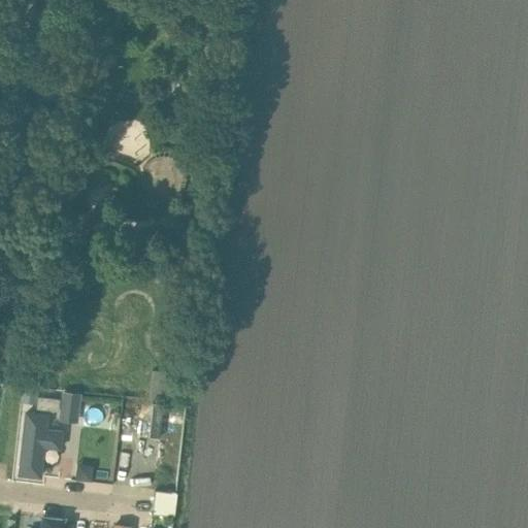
[(170,372),(152,370),(149,396),(167,398),(170,372)]
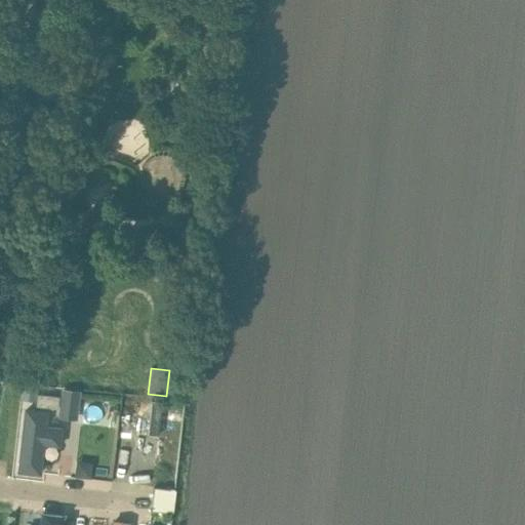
[(35,403),(37,387),(23,385),(21,401),(35,403)]
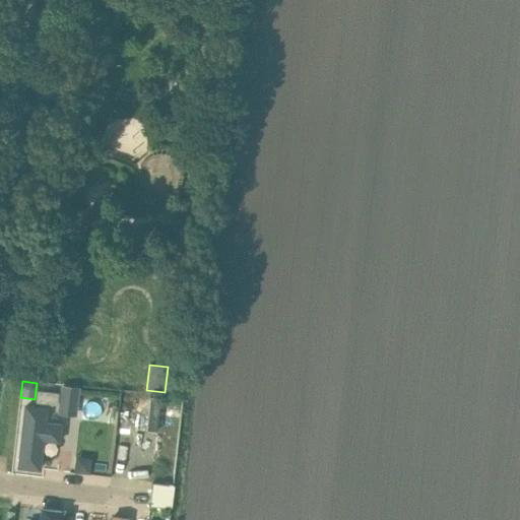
[(74,415),(77,390),(62,388),(59,413),(74,415)]
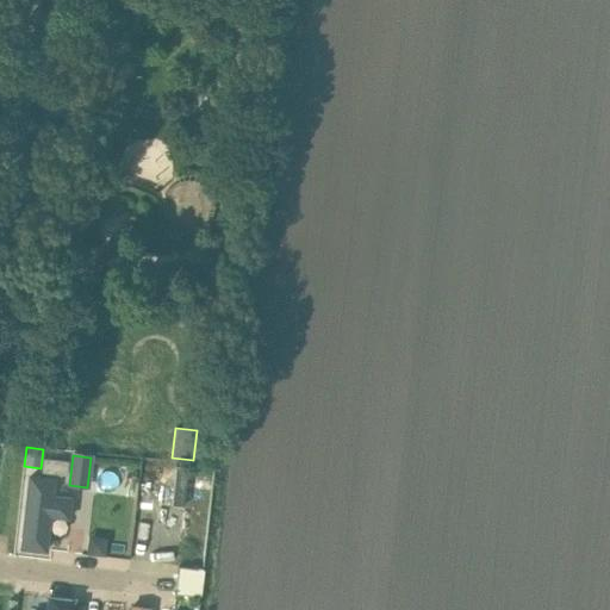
[(42,472),(69,475),(70,461),(43,458),(42,472)]
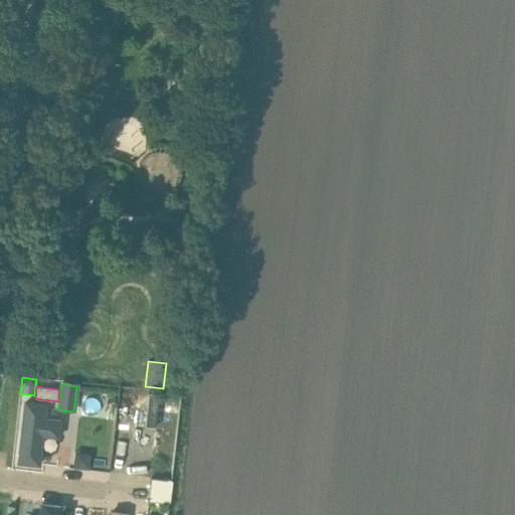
[(24,402),(18,463),(39,465),(42,436),(58,438),(60,419),(44,417),(46,404),(24,402)]
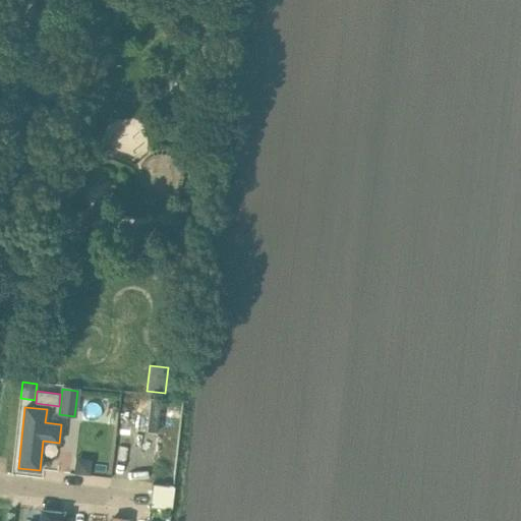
[(76,457),(74,472),(90,474),(92,459),(76,457)]
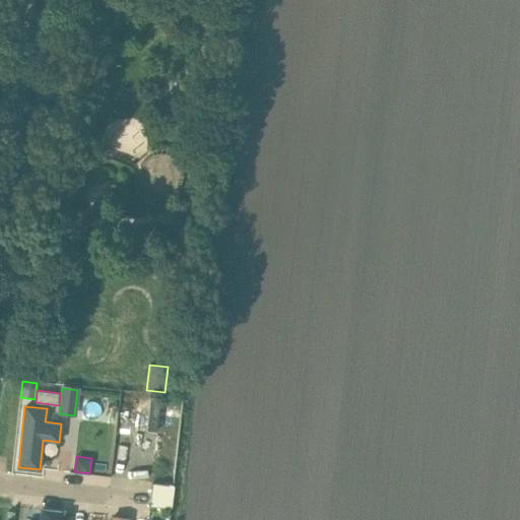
[(170,508),(173,485),(152,482),(149,506),(170,508)]
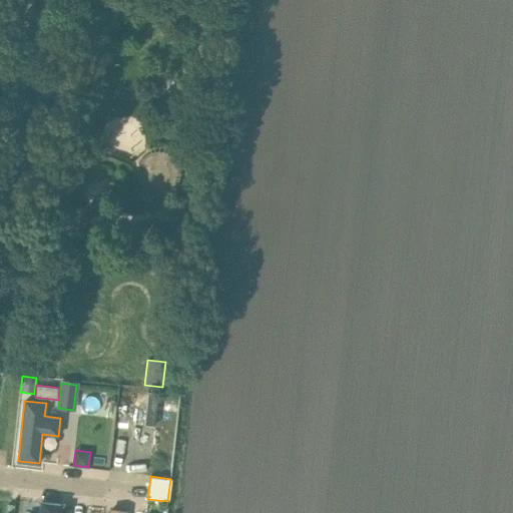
[(60,512),(62,504),(41,501),(39,512),(60,512)]
